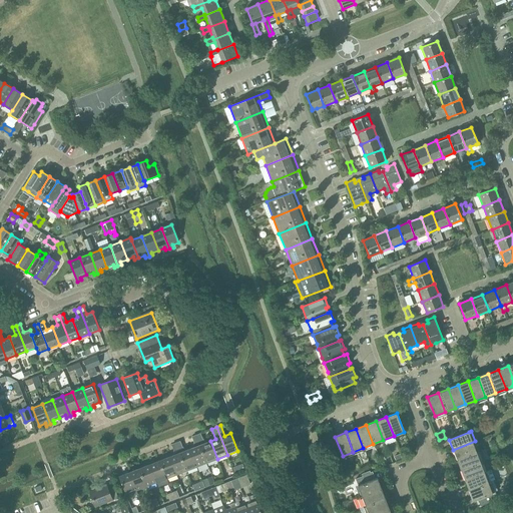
[(200,433),(196,435),(207,463),(217,459),(210,441),(204,444),(200,433)]
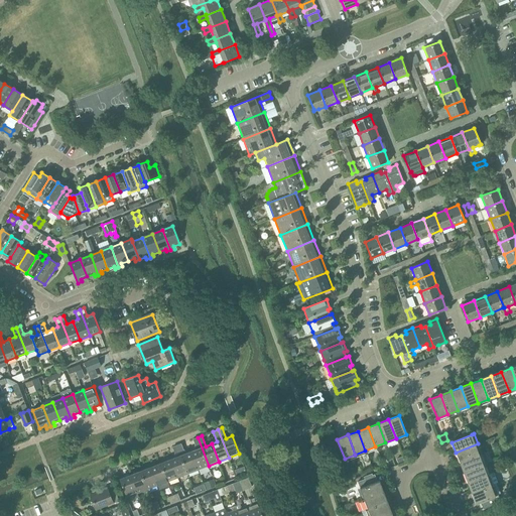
[(197,449),(191,452),(199,470),(209,466),(198,437),(192,439),(197,449)]
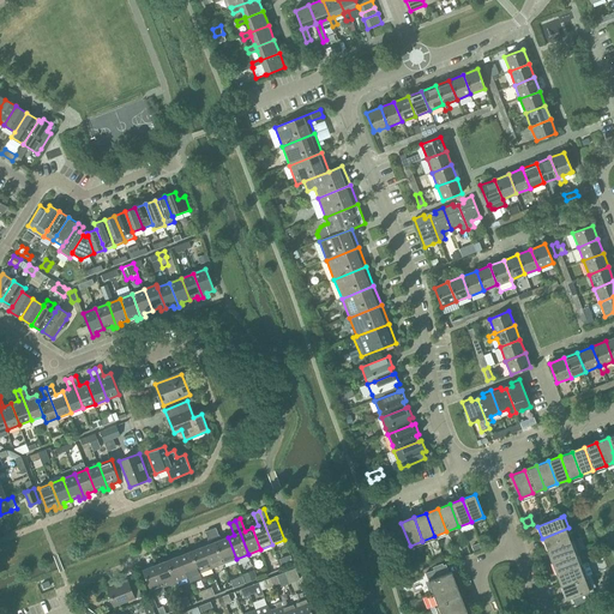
[(0,534),(11,530),(8,524),(0,527),(0,534)]
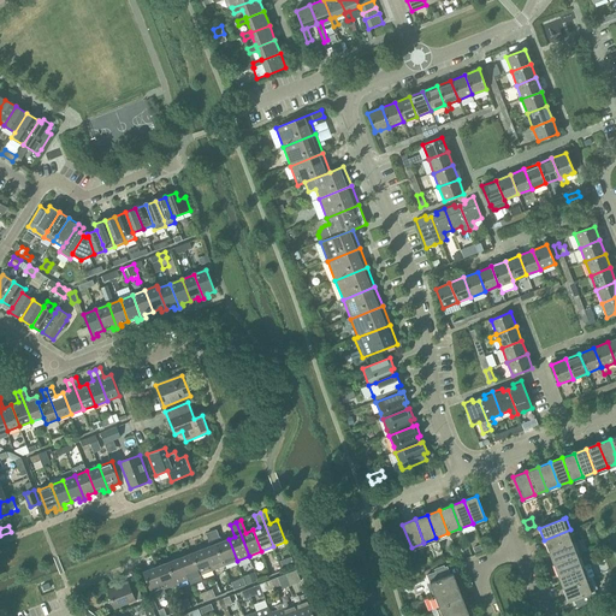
[(217,529),(212,532),(225,566),(237,561),(229,539),(221,542),(217,529)]
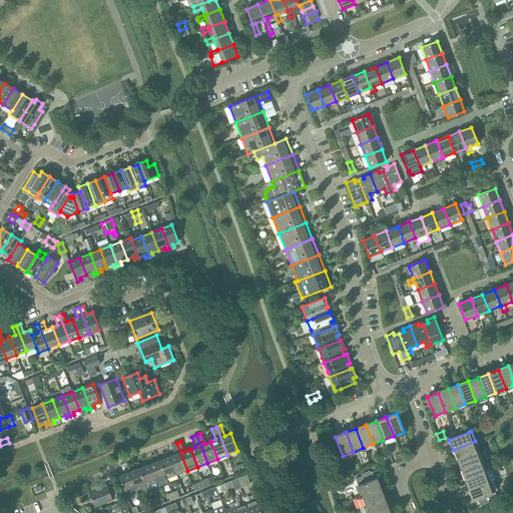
[(475,441),(453,450),(457,460),(479,452),(479,451),(477,448),(475,441)]
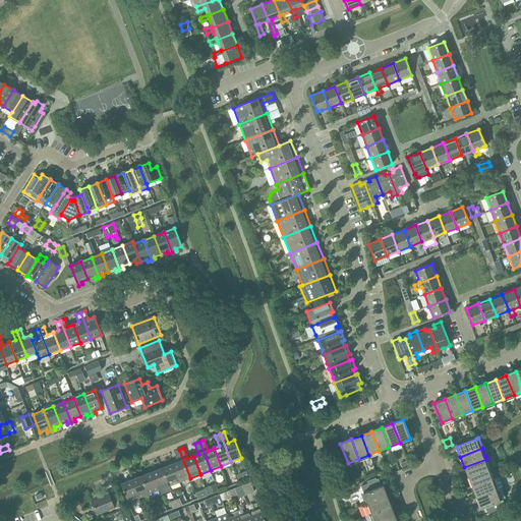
[(178,462),(173,464),(180,482),(190,478),(179,450),(174,452),(178,462)]
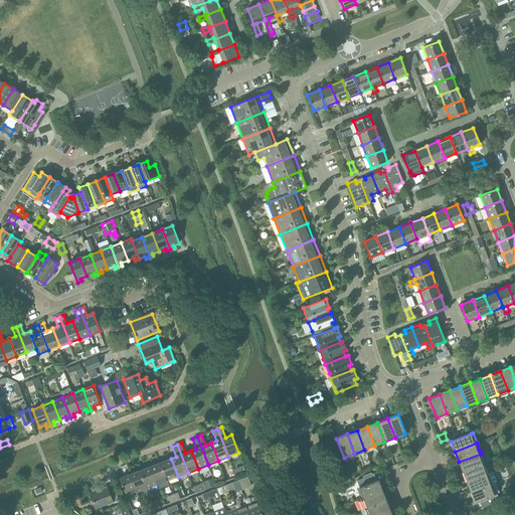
[(481,454),(459,462),(461,468),(463,472),(488,462),(484,452),(481,453),(481,454)]
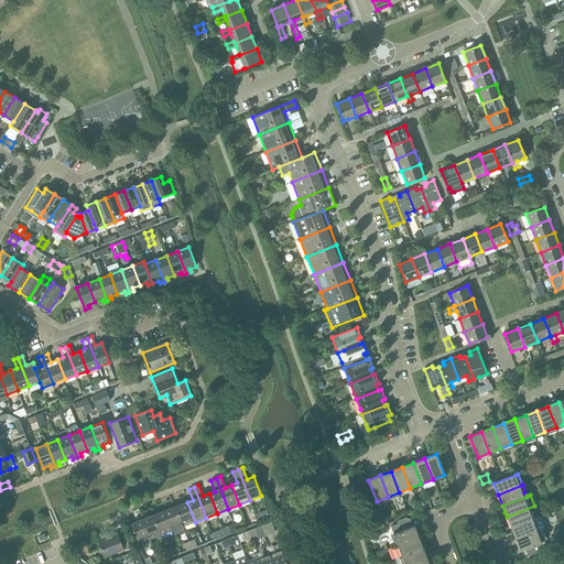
[(176,507),(184,527),(195,522),(187,502),(176,507)]
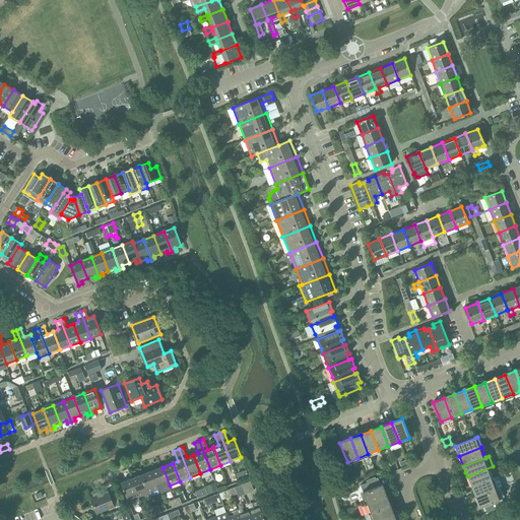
[(493,466),(467,476),(471,486),(494,478),(497,476),(493,466)]
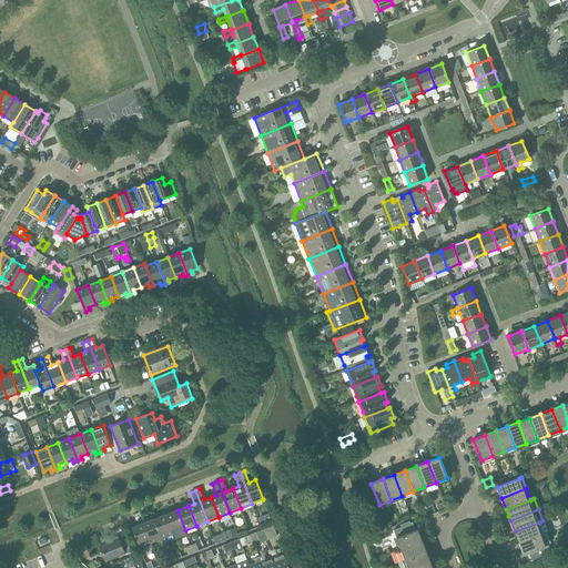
[(178,510),(166,515),(174,535),(176,539),(188,535),(185,530),(178,510)]
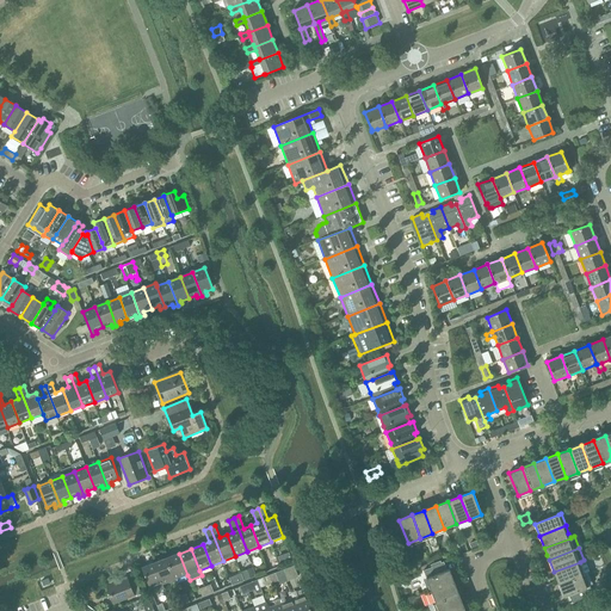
[(179,554),(167,559),(176,580),(187,575),(179,554)]
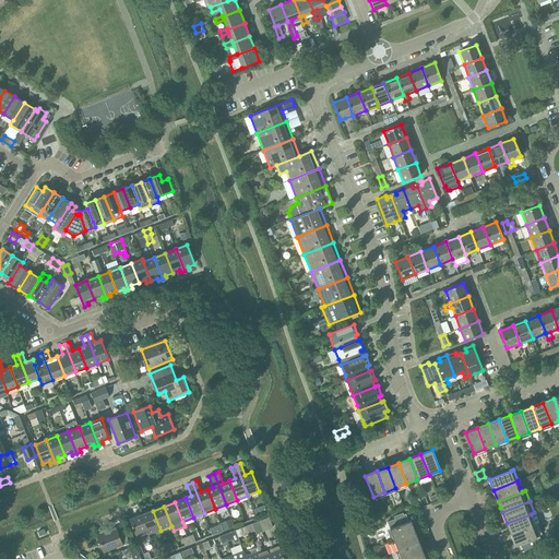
[(247,522),(257,518),(252,508),(242,512),(247,522)]
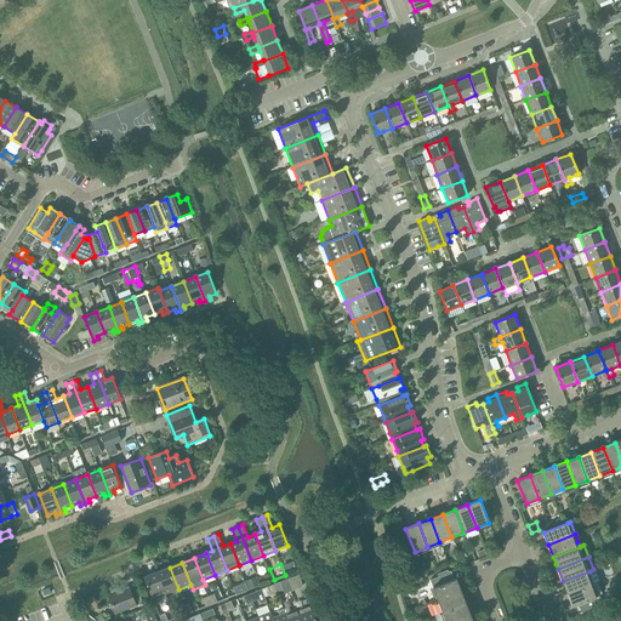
[(170,568),(158,573),(166,593),(178,590),(170,568)]
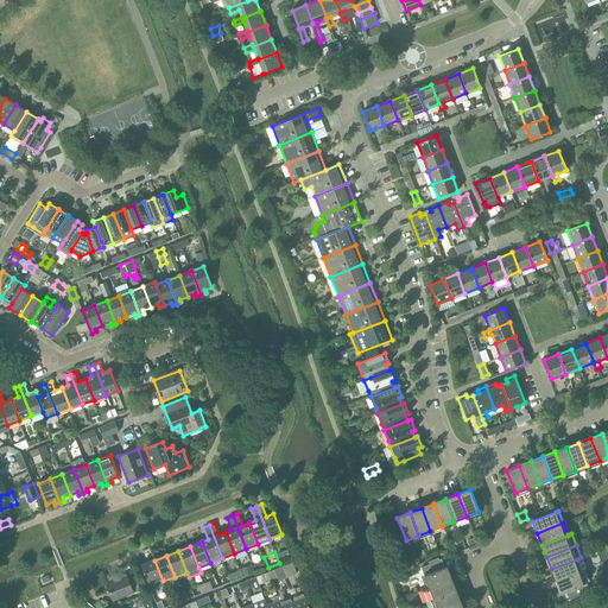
[(430,564),(422,568),(424,575),(429,588),(451,578),(447,567),(445,567),(442,559),(439,559),(438,558),(429,562),(430,564)]
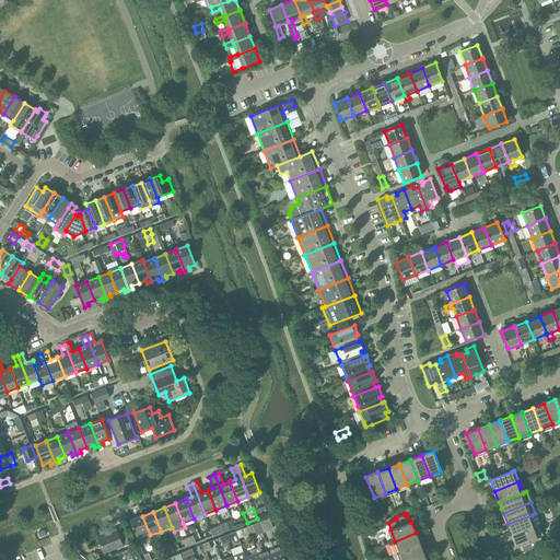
[(532,515),(508,524),(512,535),(536,526),(532,515)]
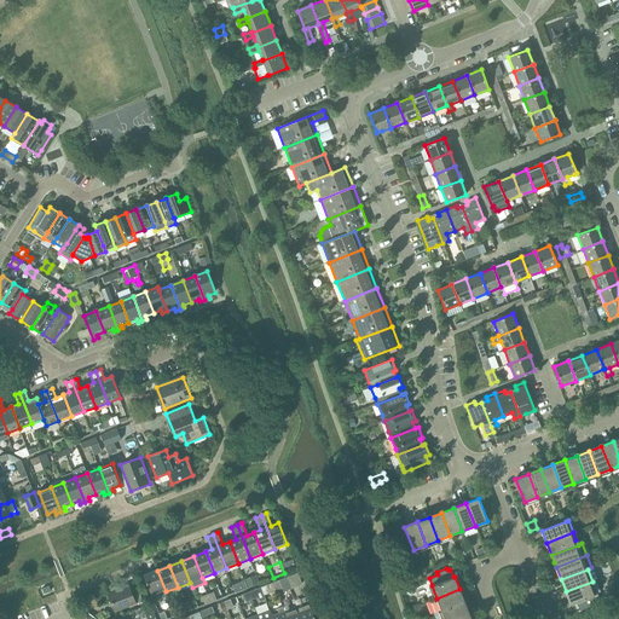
[(157,571),(144,576),(152,596),(155,601),(167,596),(165,593),(166,591),(157,571)]
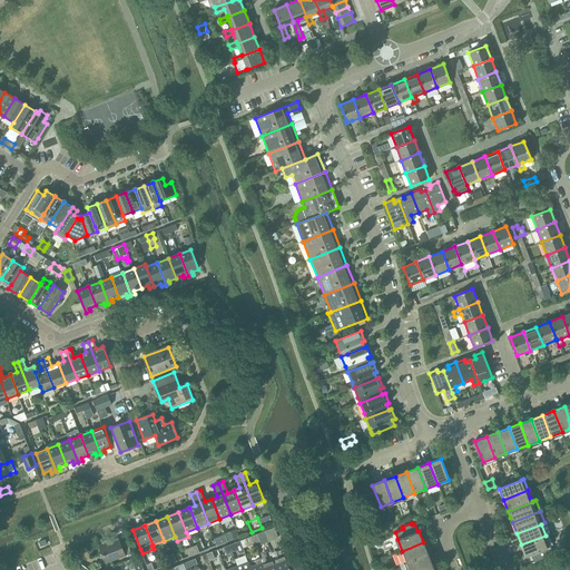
[(268,542),(278,539),(274,528),(265,531),(268,542)]
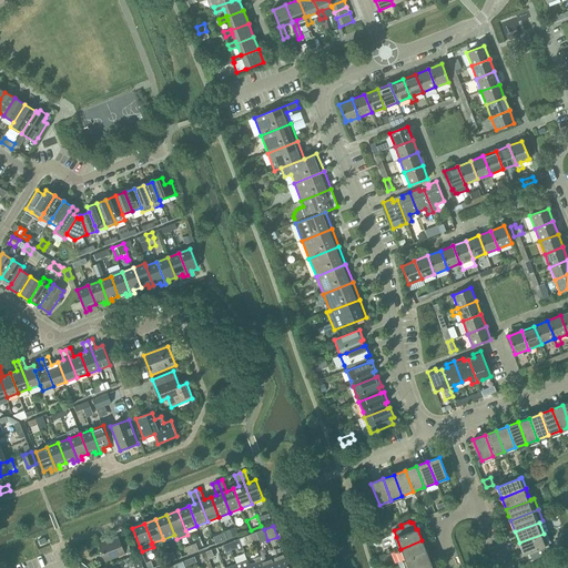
[(224,531),(227,539),(239,535),(235,527),(224,531)]
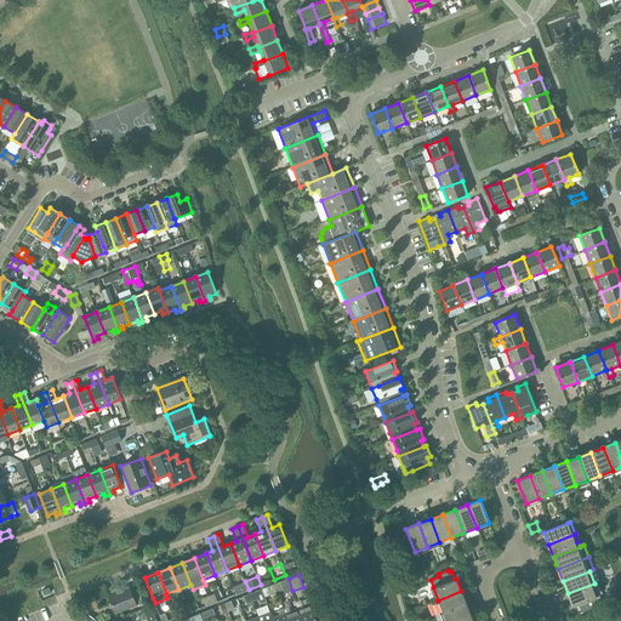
[(594,584),(568,593),(573,607),(579,604),(582,613),(602,604),(599,596),(603,594),(598,582),(594,584)]
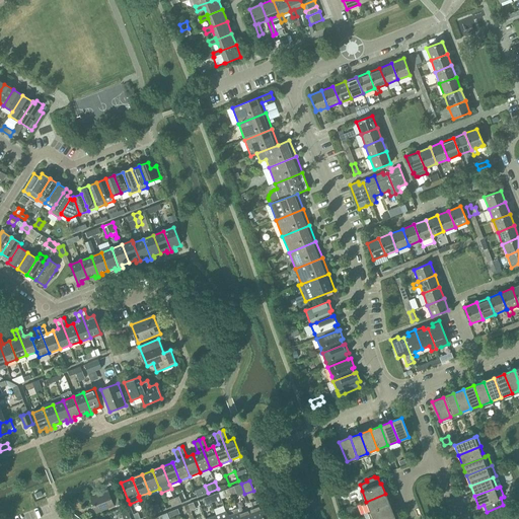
[(109,494),(108,492),(91,498),(96,512),(114,506),(114,507),(121,504),(116,492),(109,494)]
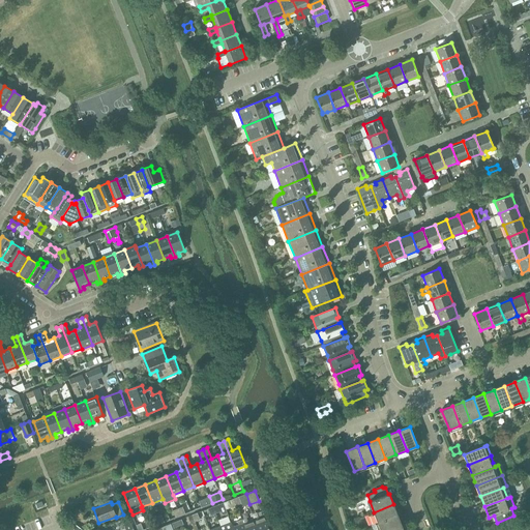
[(224,503),(213,507),(215,513),(226,509),(224,503)]
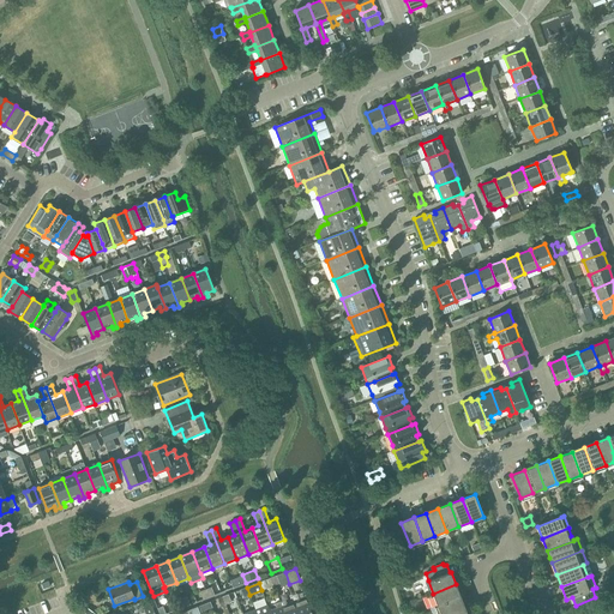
[(433,594),(427,596),(432,608),(438,606),(461,596),(456,584),(433,594)]
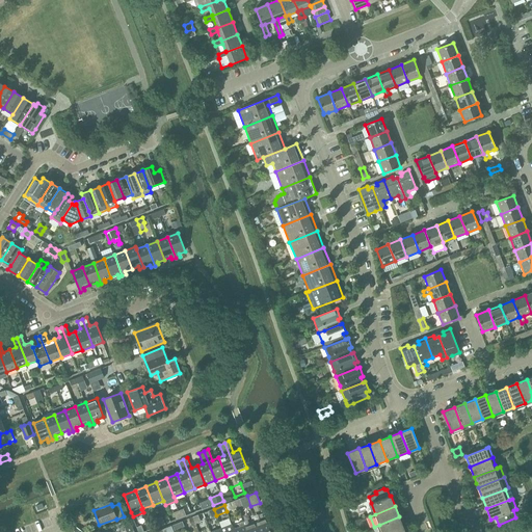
[(261,520),(256,522),(259,531),(271,531),(266,517),(264,513),(260,515),(261,520)]
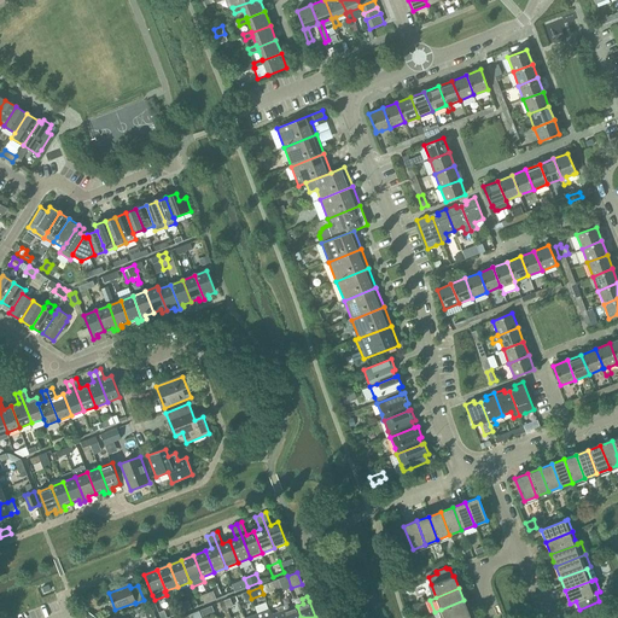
[(464,600),(441,610),(443,617),(453,617),(468,612),(464,600)]
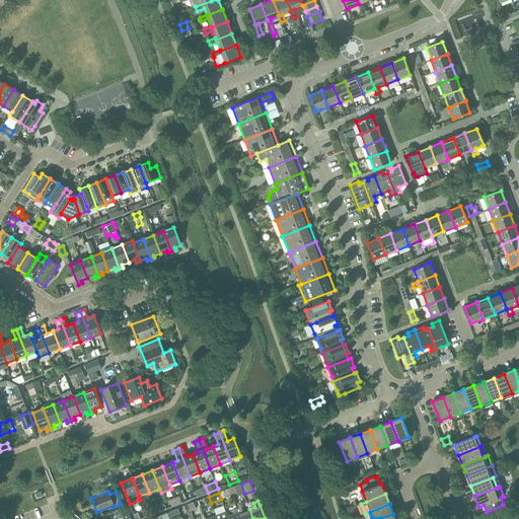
[(126,506),(120,509),(123,516),(129,514),(126,506)]
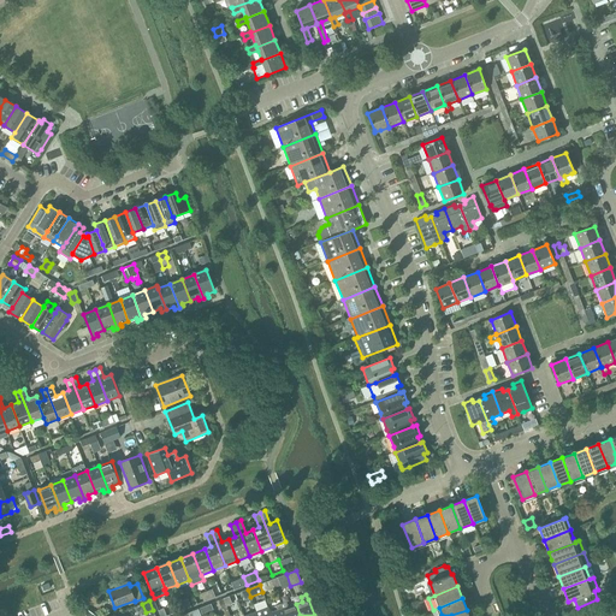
[(286,602),(282,604),(286,615),(300,615),(296,604),(289,606),(286,602)]
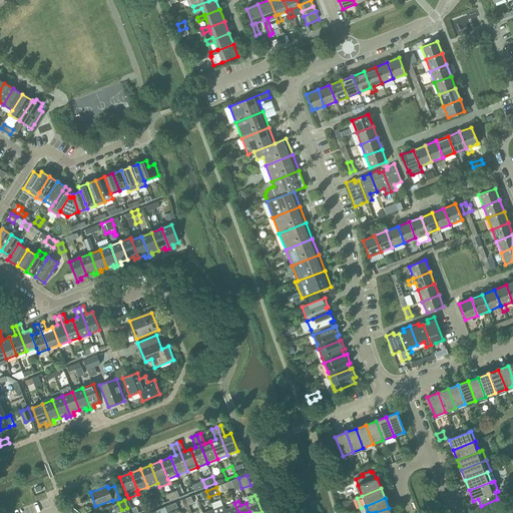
[(176,503),(166,507),(168,512),(177,508),(176,503)]
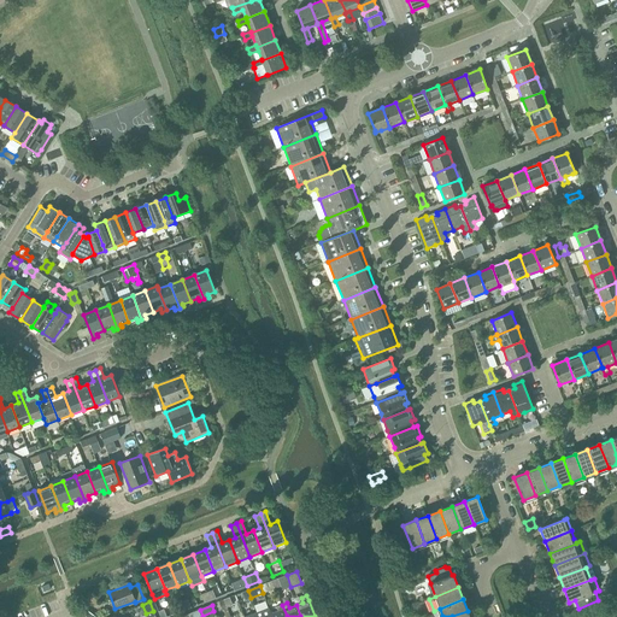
[(278,612),(272,615),(272,616),(287,616),(282,605),(276,607),(278,612)]
